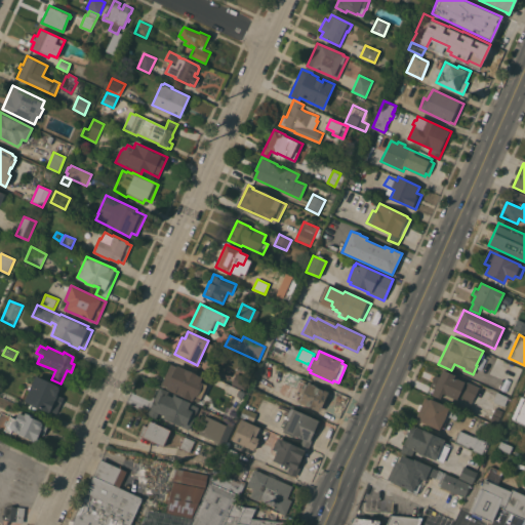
[(166,387),(161,385),(170,363),(176,366),(177,365),(198,374),(198,375),(203,377),(201,381),(207,385),(199,402),(192,399),(192,401),(165,390),(166,387)]
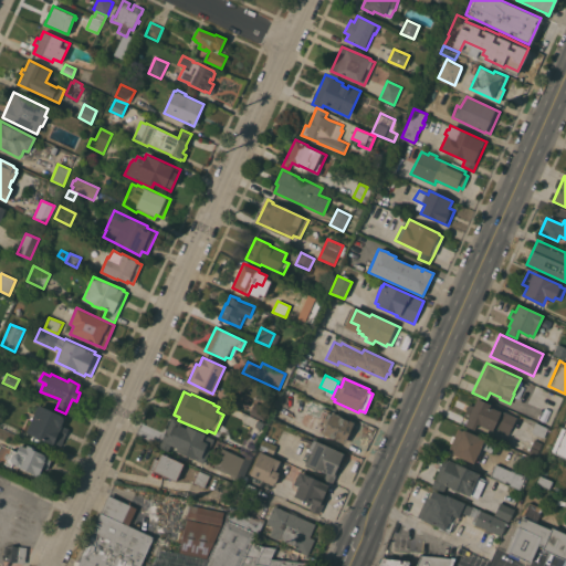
[(509,435),(503,432),(503,431),(493,427),(492,431),(477,423),(474,429),(460,422),(469,404),(473,406),(478,398),(516,417),(509,435)]
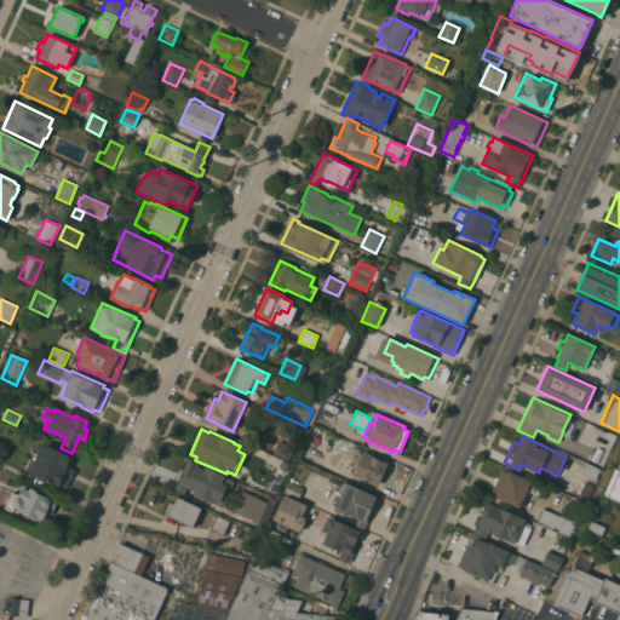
[(294,447),(288,460),(273,453),(279,440),(294,447)]
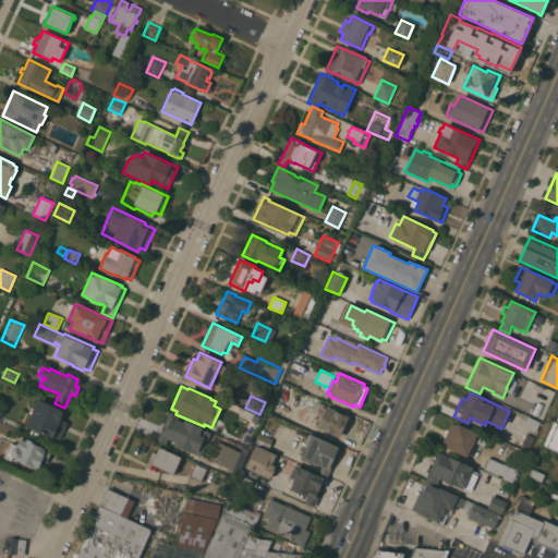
[(64,408),(60,419),(68,423),(60,439),(53,436),(52,438),(26,426),(38,399),(53,405),(55,403),(64,408)]
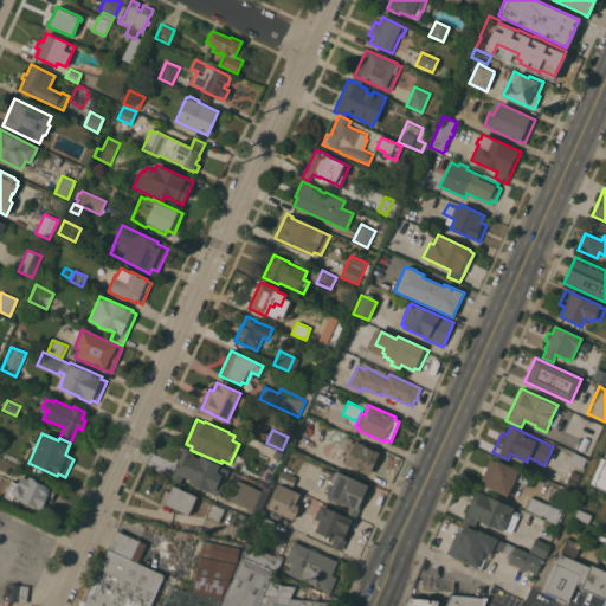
[(379,452),(378,453),(385,456),(376,476),(373,475),(369,483),(359,478),(361,471),(331,458),(336,449),(343,451),(347,443),(343,442),(346,437),(379,452)]
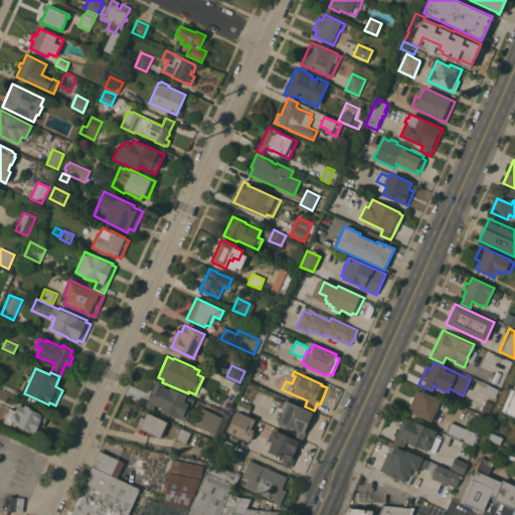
[(188,393),(187,395),(195,399),(185,421),(160,410),(162,407),(156,404),(153,410),(146,406),(149,399),(148,399),(151,391),(152,391),(157,380),(162,382),(188,393)]
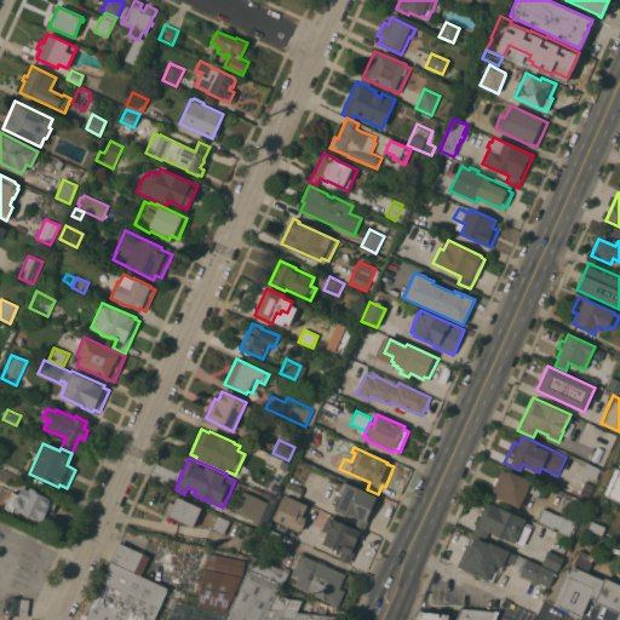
[(601,469),(596,480),(581,474),(586,463),(601,469)]
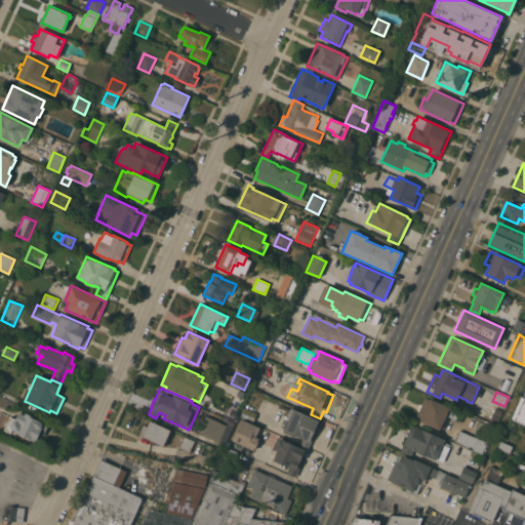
[(425,397),(429,399),(430,398),(459,411),(455,419),(448,416),(445,425),(442,423),(440,430),(419,420),(420,419),(416,417),(425,397)]
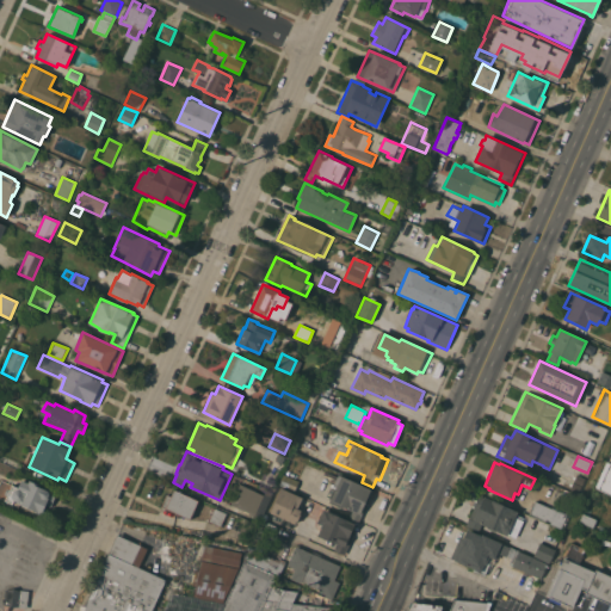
[(610,494),(598,489),(609,463),(610,463),(610,494)]
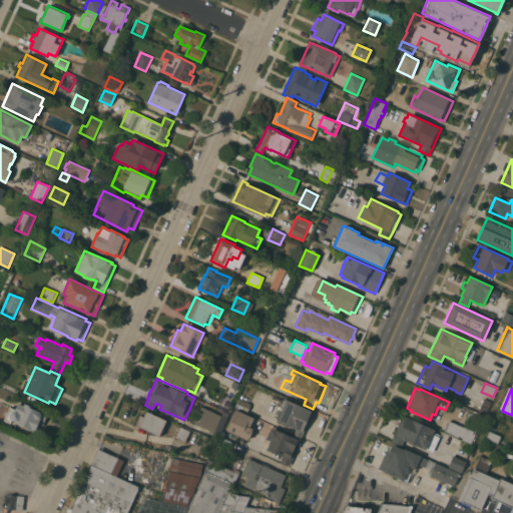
[(250,404),(246,413),(234,407),(238,398),(250,404)]
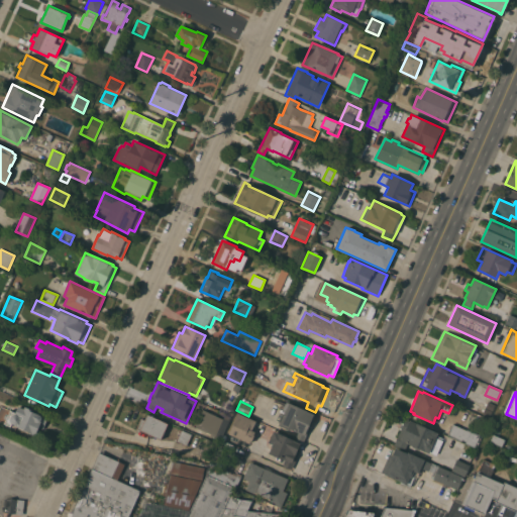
[(316,415),(304,441),(296,437),(298,431),(291,428),(290,430),(278,425),(284,412),(282,411),(286,401),(316,415)]
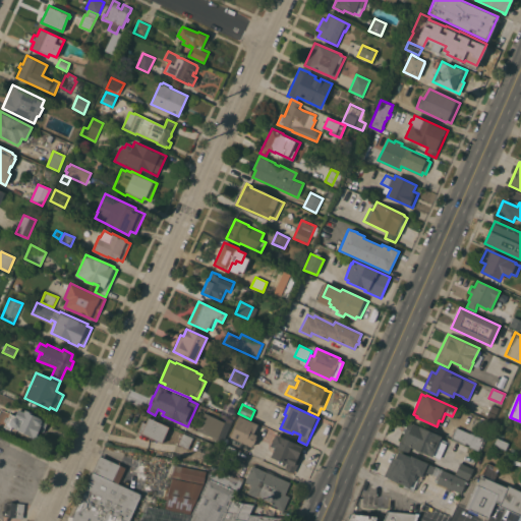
[(24,411),(25,409),(33,412),(32,413),(48,420),(44,431),(38,429),(40,432),(38,437),(35,438),(15,429),(16,427),(13,426),(11,429),(4,426),(6,422),(4,420),(6,416),(8,417),(10,413),(15,415),(18,409),(24,411)]
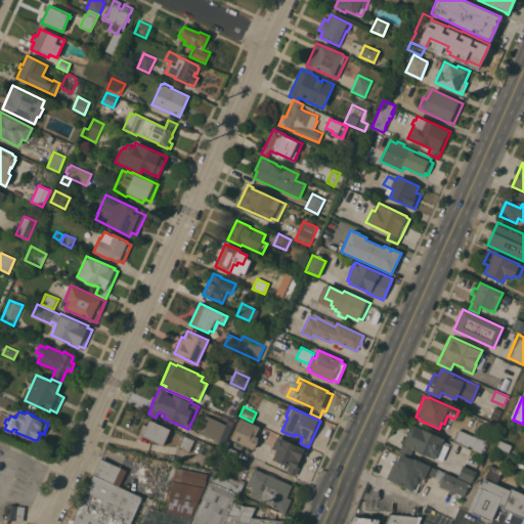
[(206,415),(227,425),(220,442),(198,432),(206,415)]
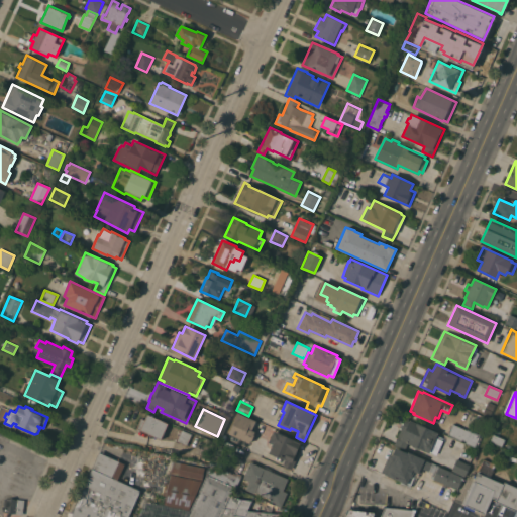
[(256,420),(251,430),(254,431),(253,434),(254,434),(251,440),(250,440),(249,443),(228,434),(238,413),(256,420)]
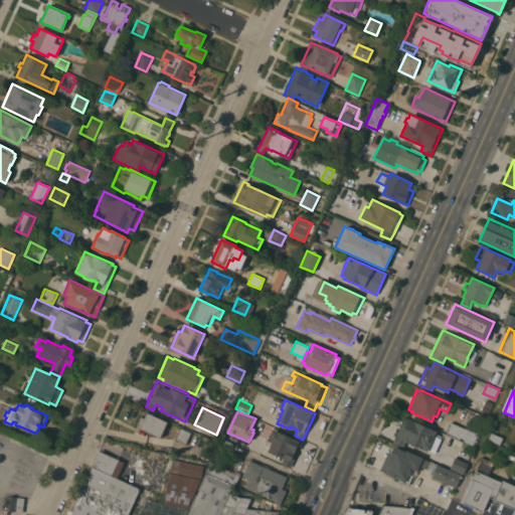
[(167,421),(160,438),(136,426),(141,416),(144,417),(147,412),(167,421)]
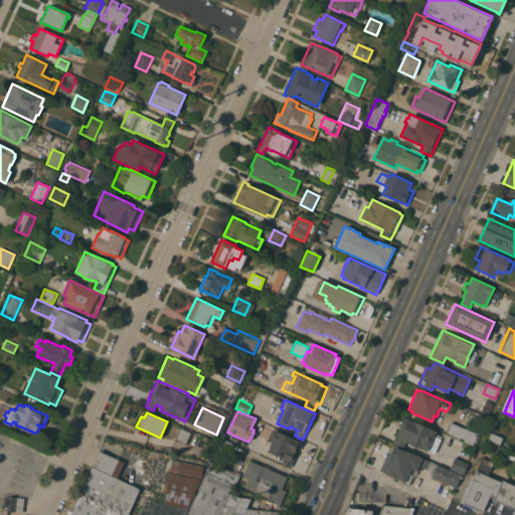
[(403,417),(407,419),(408,417),(437,431),(435,436),(442,439),(435,454),(427,450),(427,452),(418,447),(417,448),(410,445),(410,444),(406,442),(403,448),(392,443),(403,417)]
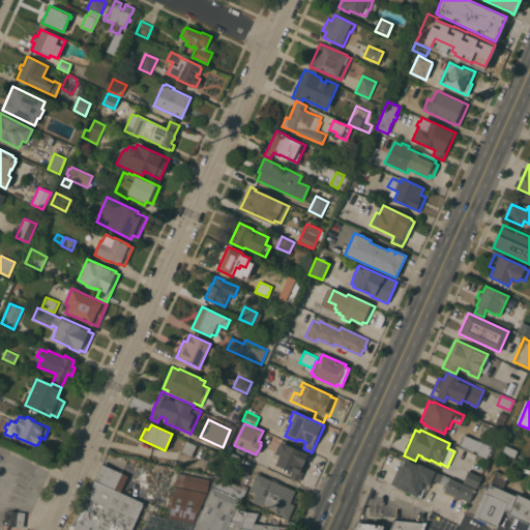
[(492,445),(490,452),(491,452),(489,458),(487,457),(487,458),(477,453),(477,452),(474,450),(473,451),(459,445),(464,434),(478,440),(478,439),(492,445)]
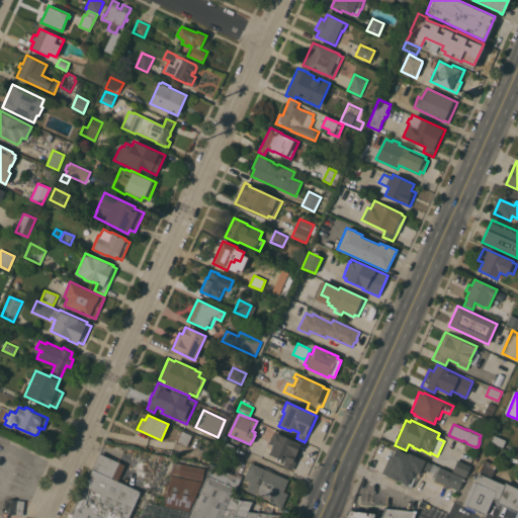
[(187,446),(176,442),(182,430),(192,435),(187,446)]
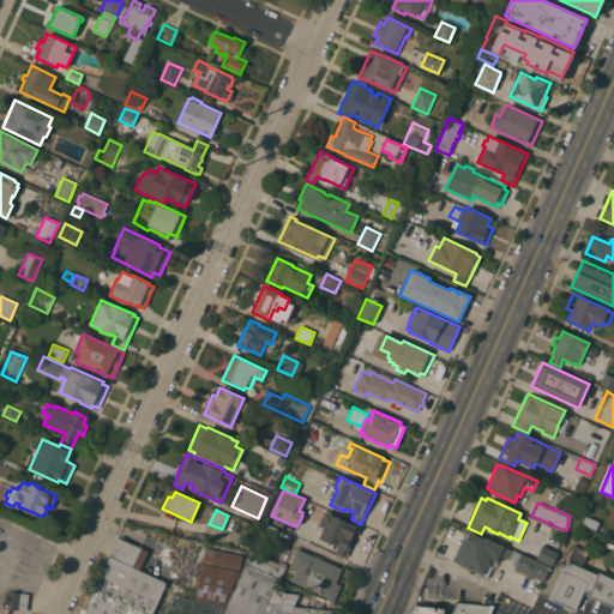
[(356,525),(351,535),(355,536),(347,557),(336,552),(338,546),(332,542),(331,545),(319,539),(324,528),(318,525),(325,511),(356,525)]
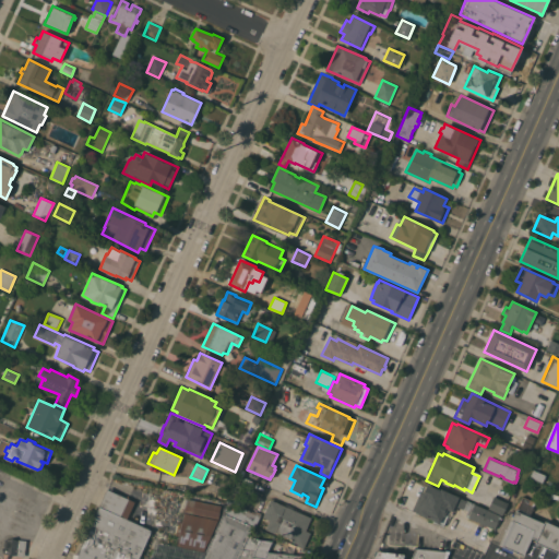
[(543,483),(530,477),(534,470),(546,475),(543,483)]
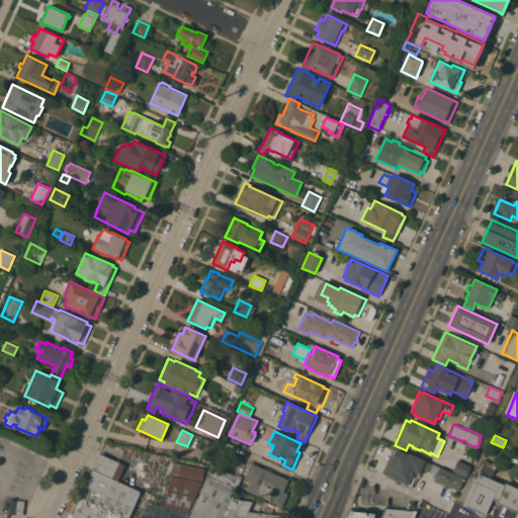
[(402,484),(402,482),(382,472),(391,454),(393,455),(396,448),(408,453),(409,452),(425,459),(425,460),(429,462),(429,461),(463,478),(458,490),(449,486),(448,489),(443,487),(444,484),(434,480),(434,479),(426,476),(428,471),(424,469),(421,475),(417,472),(411,488),(402,484)]
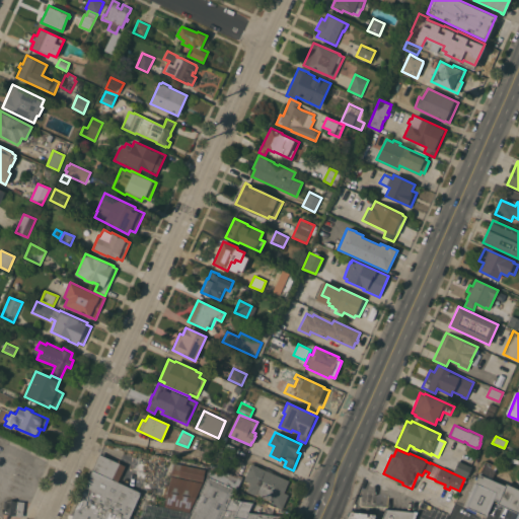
[(141,492),(129,518),(67,518),(68,514),(73,514),(100,454),(125,465),(118,482),(141,492)]
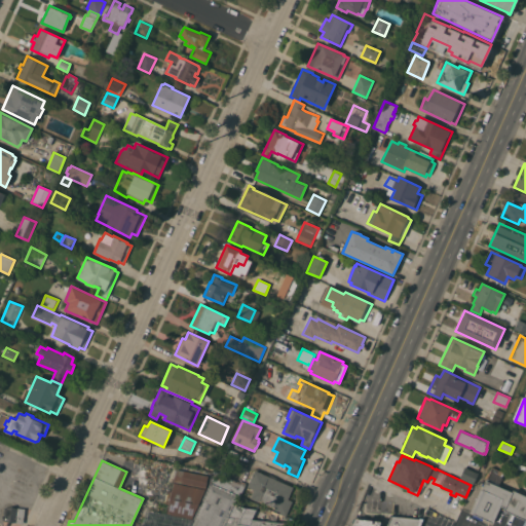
[(478,473),(473,484),(459,479),(464,466),(478,473)]
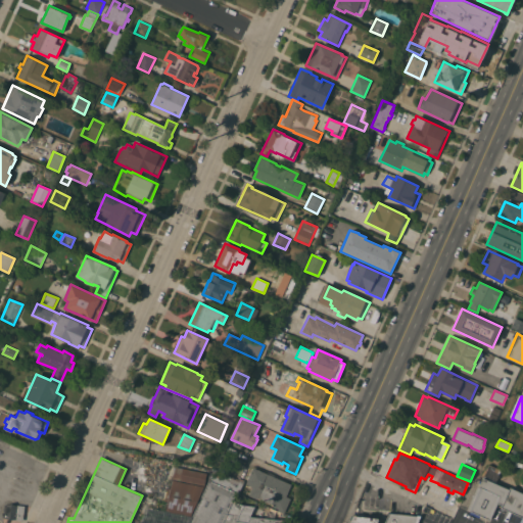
[(502,470),(496,481),(484,476),(489,465),(502,470)]
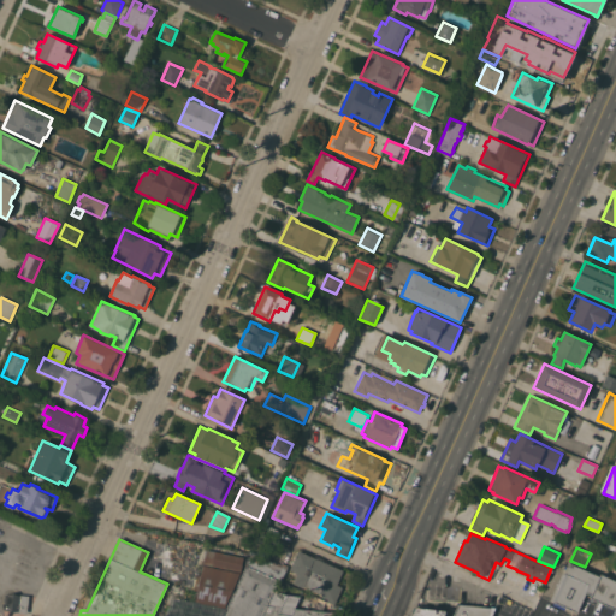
[(243,557),(241,573),(225,608),(195,602),(197,590),(194,590),(197,574),(201,575),(206,549),(243,557)]
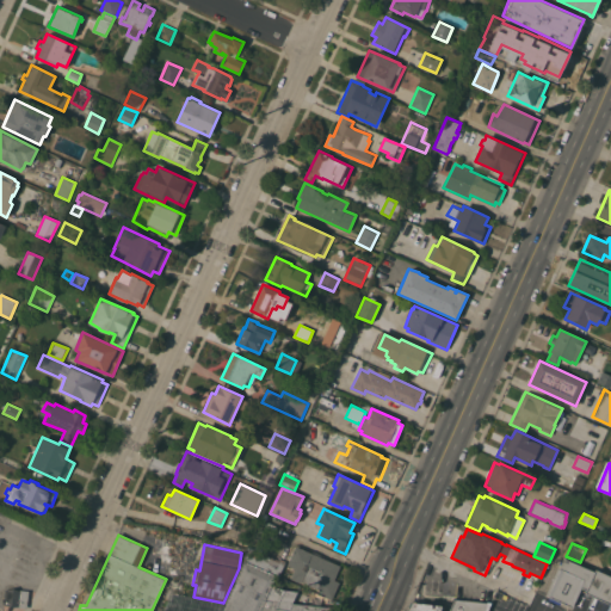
[(332,599),(325,596),(326,594),(319,592),(320,590),(308,585),(308,586),(283,575),(296,545),(340,566),(334,579),(340,581),(332,599)]
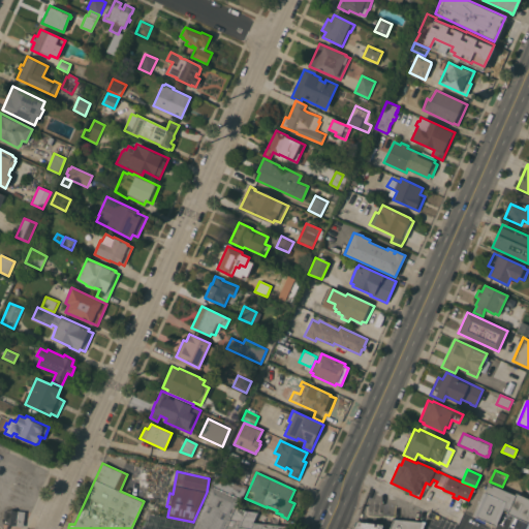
[(225,528),(191,528),(217,473),(245,486),(239,499),(236,505),(237,506),(225,528)]
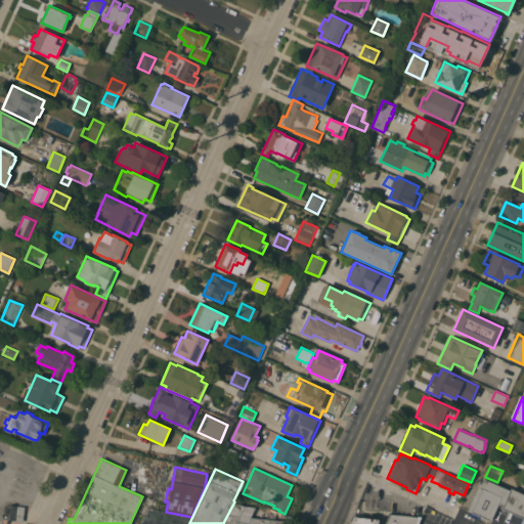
[(523,519),(501,509),(503,506),(498,505),(491,521),(481,517),(480,518),(471,514),(471,513),(470,512),(470,511),(468,510),(478,486),(480,487),(484,478),(510,490),(511,488),(523,494),(523,519)]
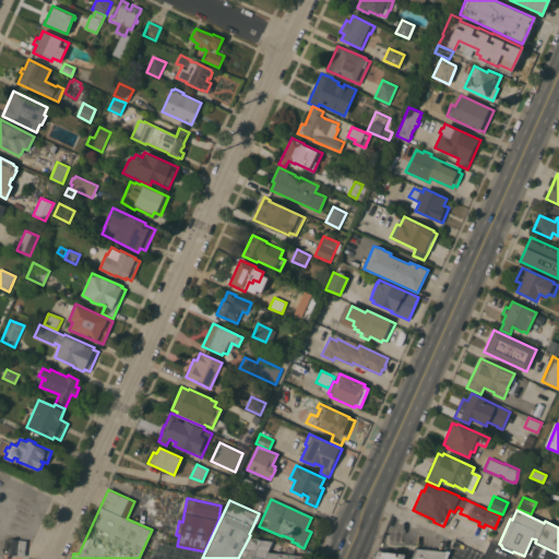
[(260,539),(273,540),(269,551),(309,556),(307,558),(238,558),(250,535),(260,539)]
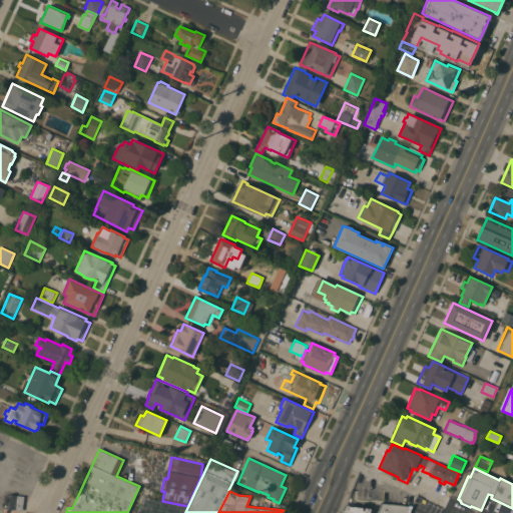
[(23,510),(16,510),(16,509),(3,507),(4,496),(5,496),(6,494),(17,496),(17,495),(24,496),(23,510)]
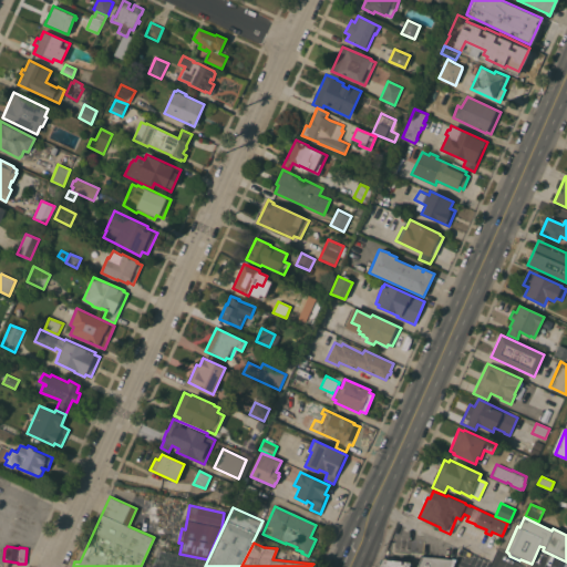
[(455,559),(451,566),(416,566),(422,556),(455,559)]
